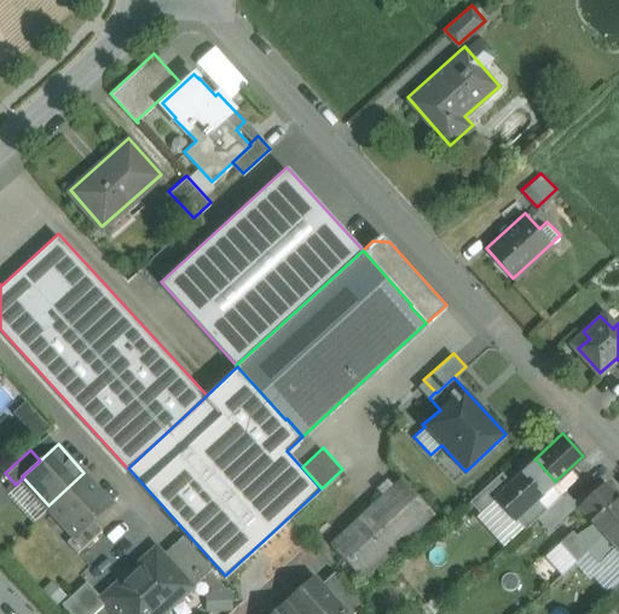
[(554,480),(536,459),(524,471),(542,491),(554,480)]
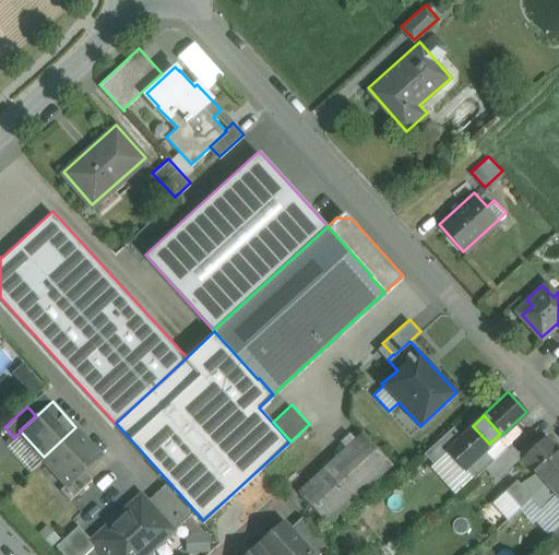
[(452,425),(424,451),(433,462),(445,450),(445,449),(461,435),(452,425)]
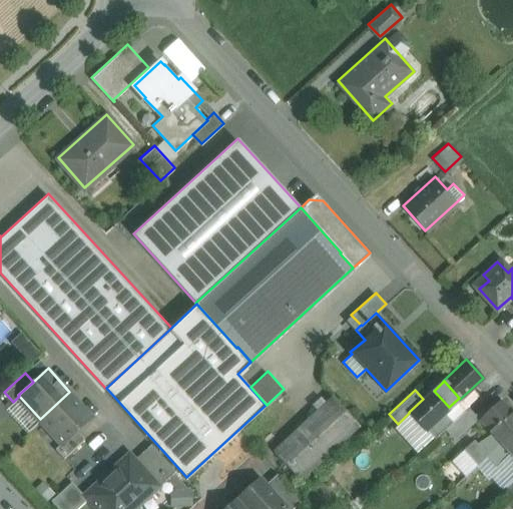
[(423,399),(409,412),(409,413),(425,430),(427,429),(445,413),(450,408),(449,407),(434,391),(433,390),(423,399)]
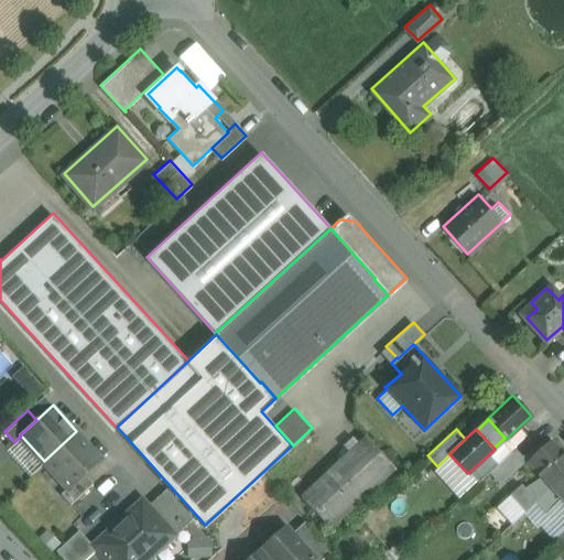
[(76,431),(44,461),(67,486),(68,487),(84,472),(100,456),(76,431)]
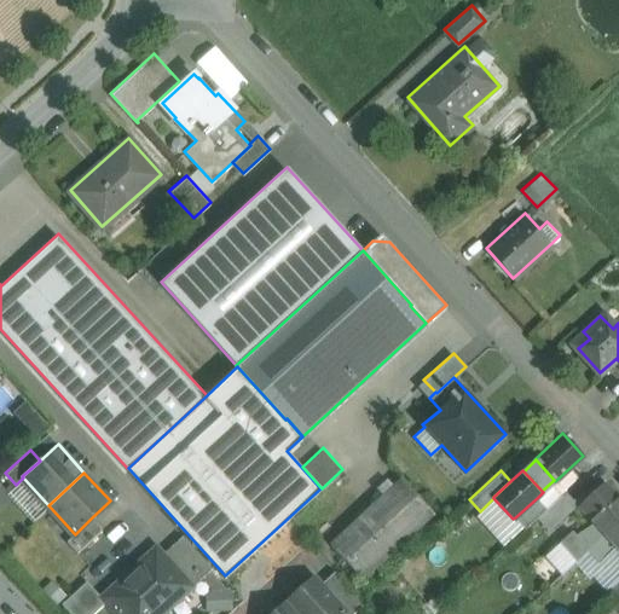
[(434,513),(400,478),(330,543),(363,578),(434,513)]
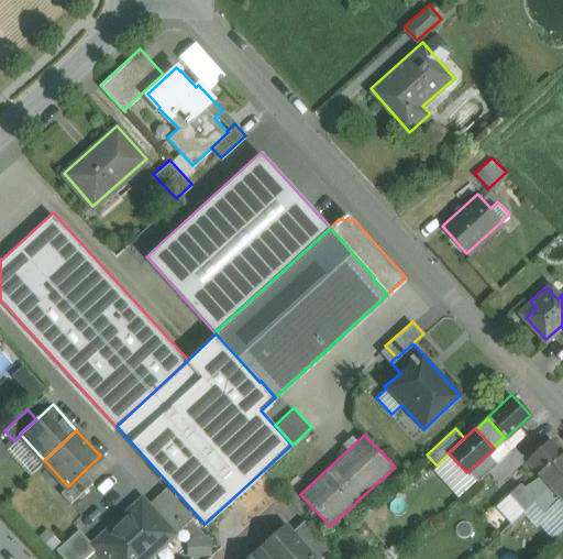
[(562,449),(551,436),(540,447),(534,441),(522,452),(528,458),(526,459),(539,474),(549,485),(550,485),(562,472),(562,449)]
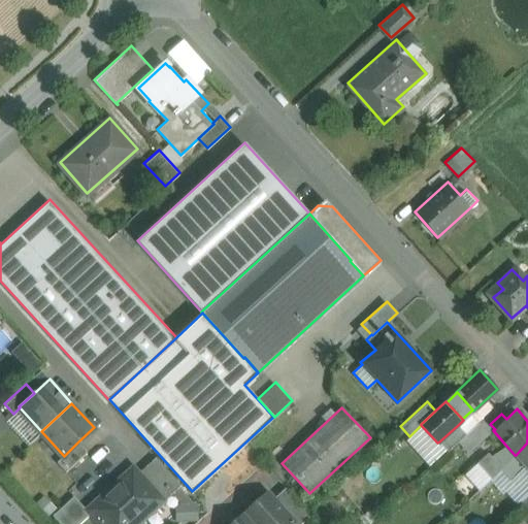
[(465,433),(458,440),(467,450),(487,432),(477,422),(465,433)]
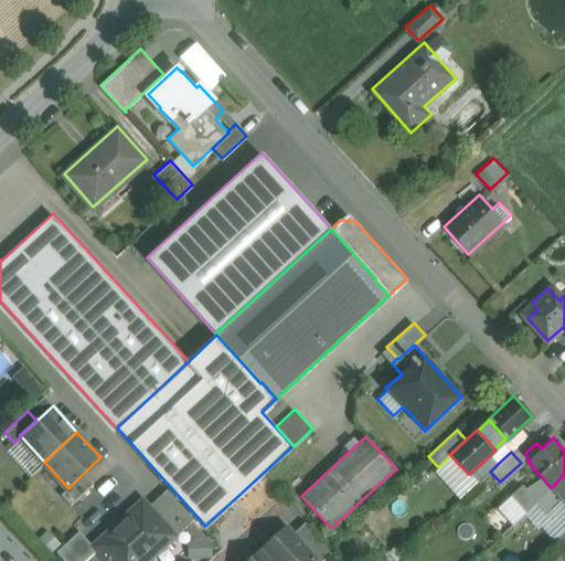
[(490,455),(470,473),(479,482),(490,472),(498,464),(490,455)]
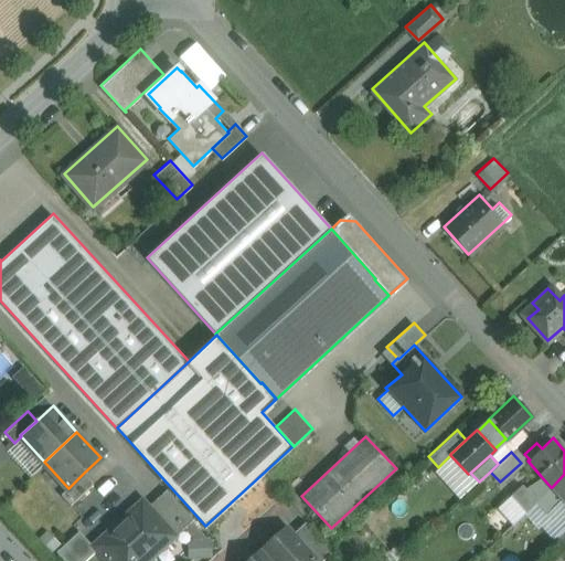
[(84,473),(68,488),(67,487),(61,493),(71,504),(93,483),(84,473)]
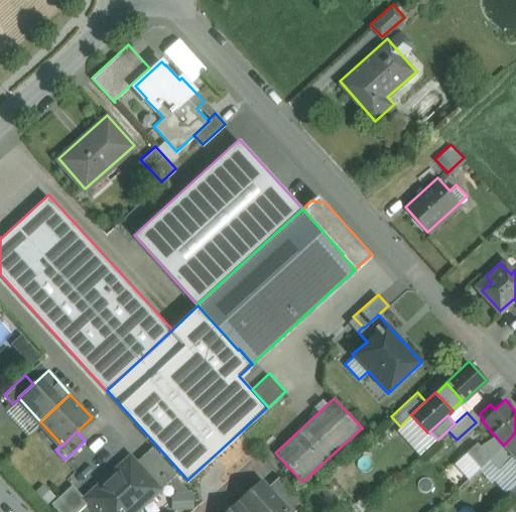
[(515,432),(504,444),(512,455),(515,458),(515,432)]
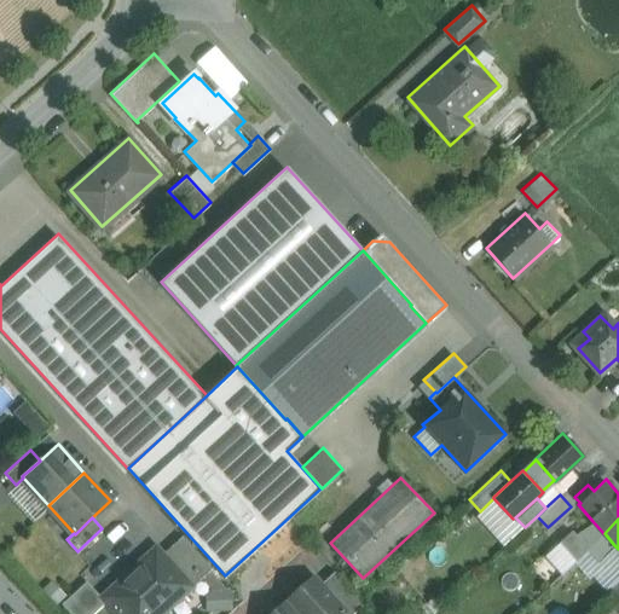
[(588,548),(603,533),(593,521),(576,532),(571,527),(559,539),(576,557),(577,559),(579,556),(588,548)]
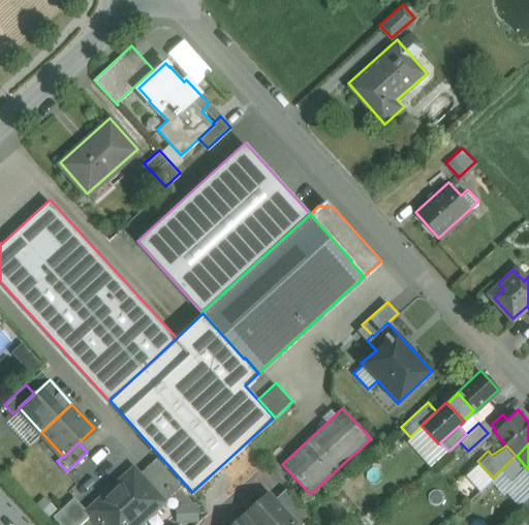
[(181,484),(156,456),(138,472),(164,499),(181,484)]
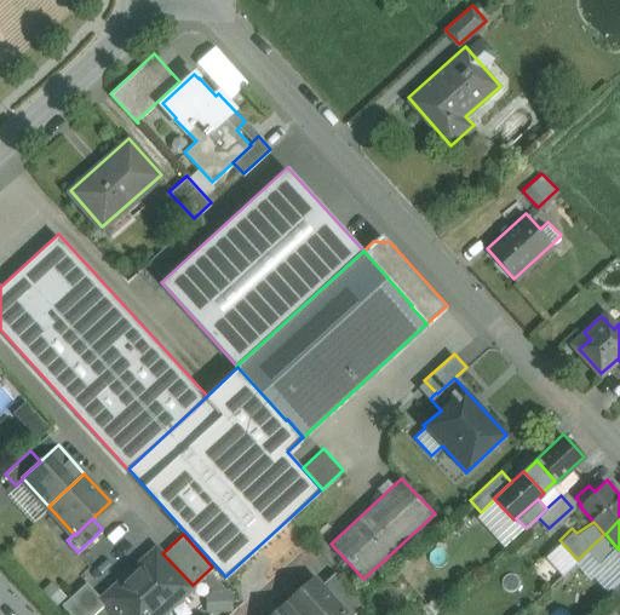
[(604,534),(589,549),(600,561),(615,546),(606,534),(604,534)]
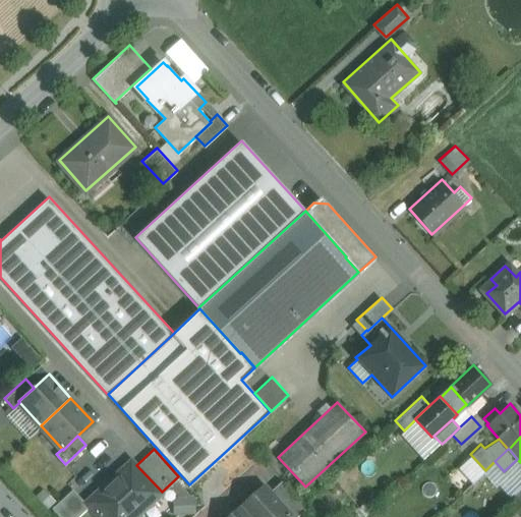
[(484,469),(470,454),(459,464),(472,479),(484,469)]
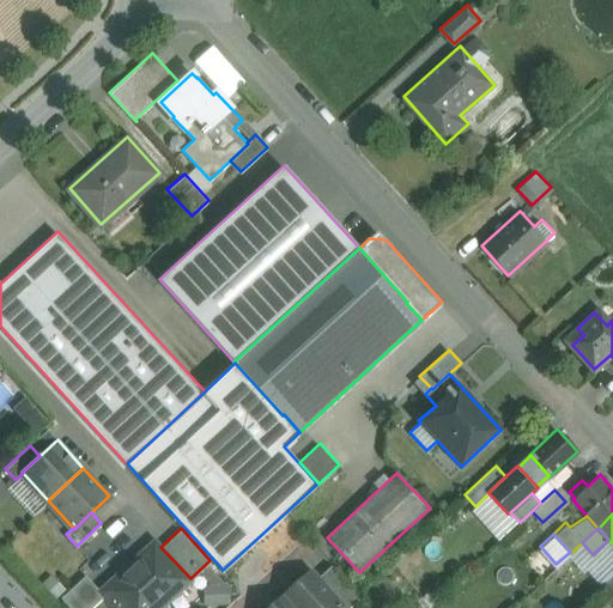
[(155,540),(101,589),(117,607),(157,607),(190,578),(161,547),(155,540)]
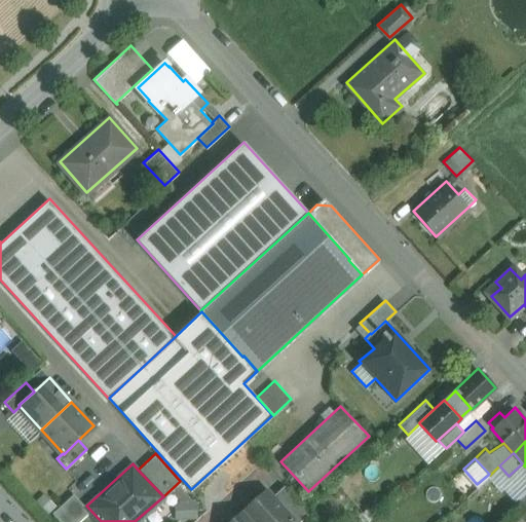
[(509,476),(499,465),(492,473),(502,484),(510,477),(509,476)]
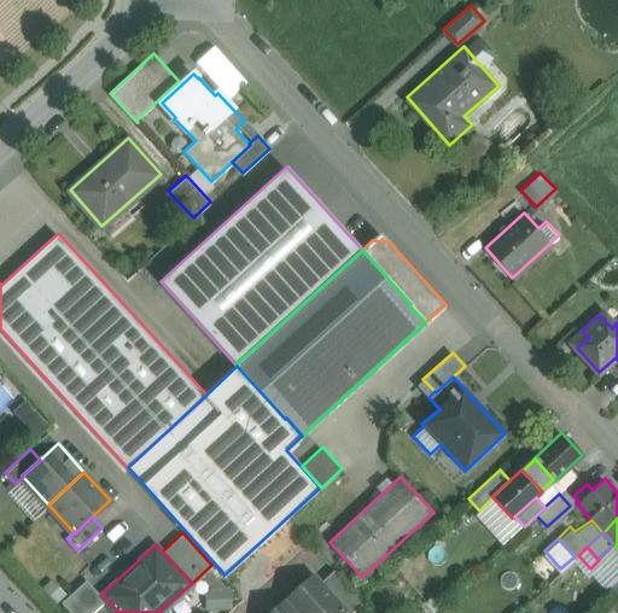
[(349,612),(363,601),(333,568),(318,583),(343,609),(342,611),(344,612),(349,612)]
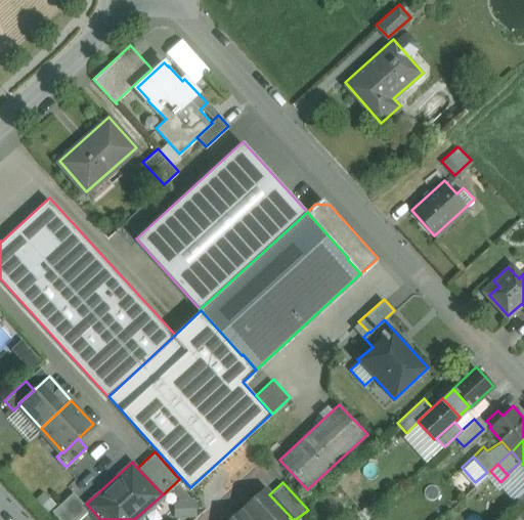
[(269,494),(264,488),(243,509),(253,519),(287,519),(290,518),(291,517),(269,494)]
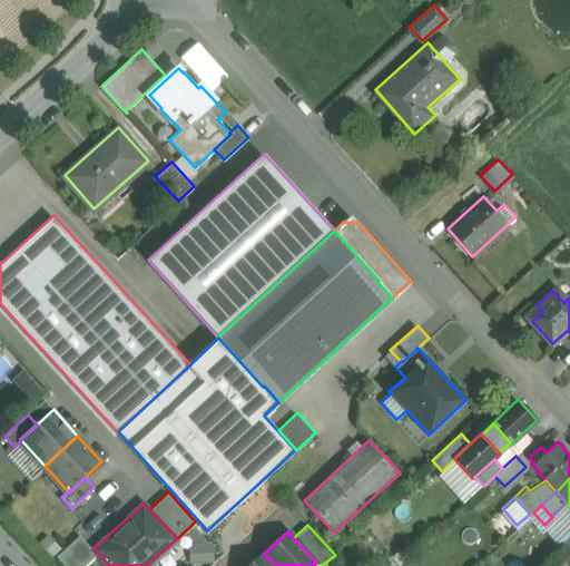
[(569,533),(560,542),(569,553),(569,552),(569,533)]
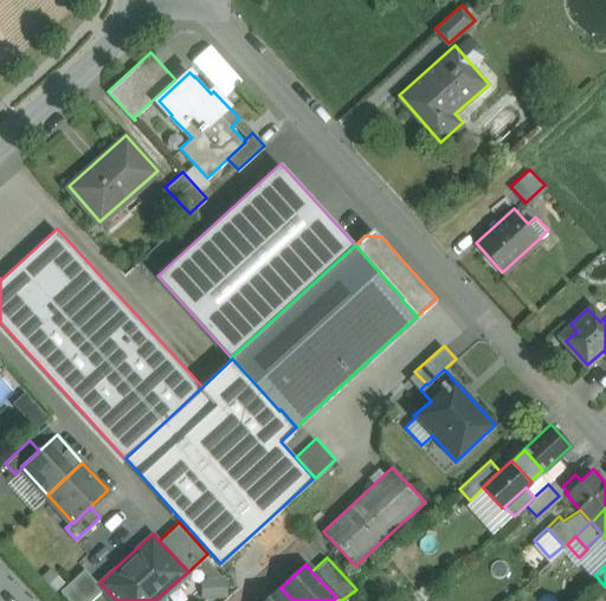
[(199,567),(198,587),(221,588),(223,568),(199,567)]
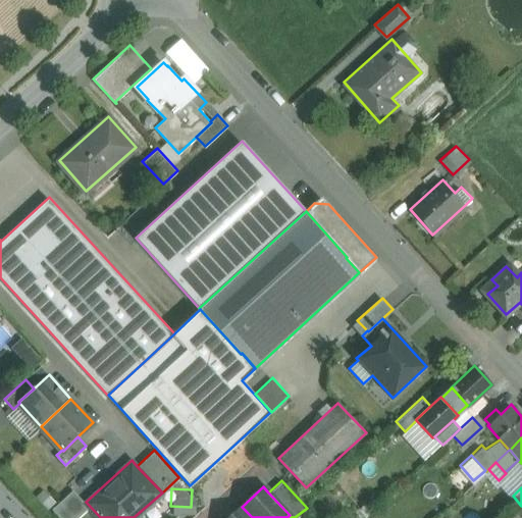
[(252,517),(242,507),(228,517),(252,517)]
